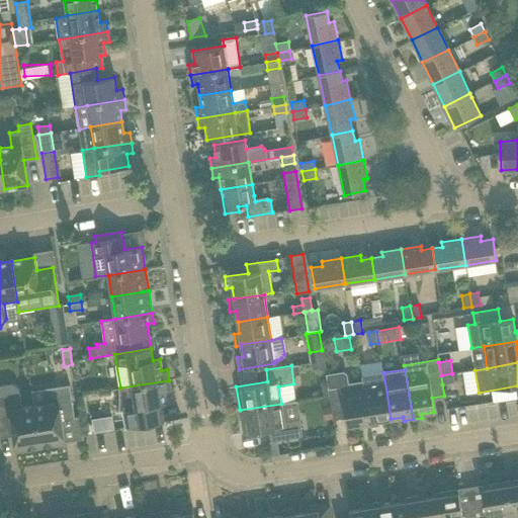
[(369,426),(363,389),(349,391),(346,374),(343,372),(326,374),(333,420),(345,418),(346,425),(359,423),(360,427),(369,426)]
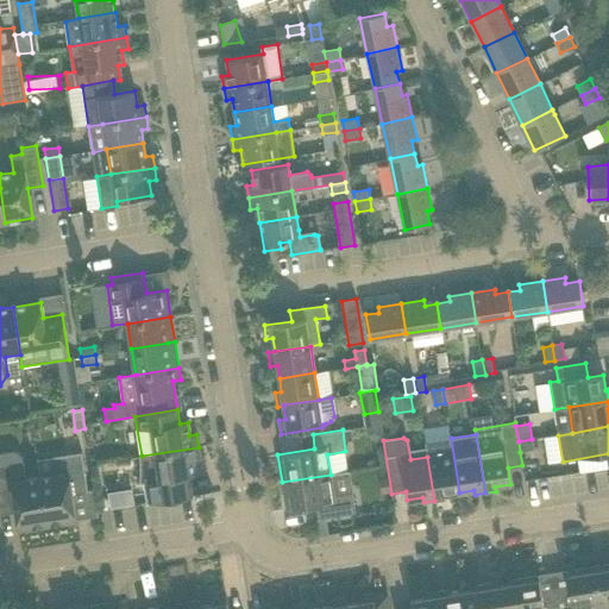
[(459,493),(451,438),(425,443),(427,457),(434,501),(445,498),(445,495),(459,493)]
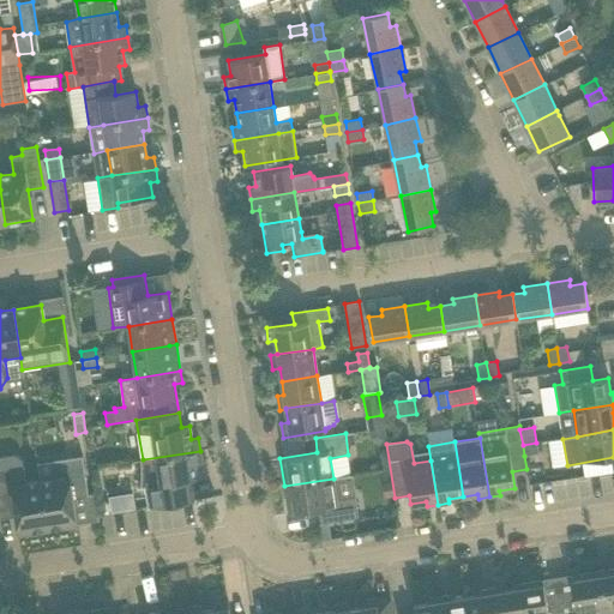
[(539,453),(536,443),(523,445),(524,456),(539,453)]
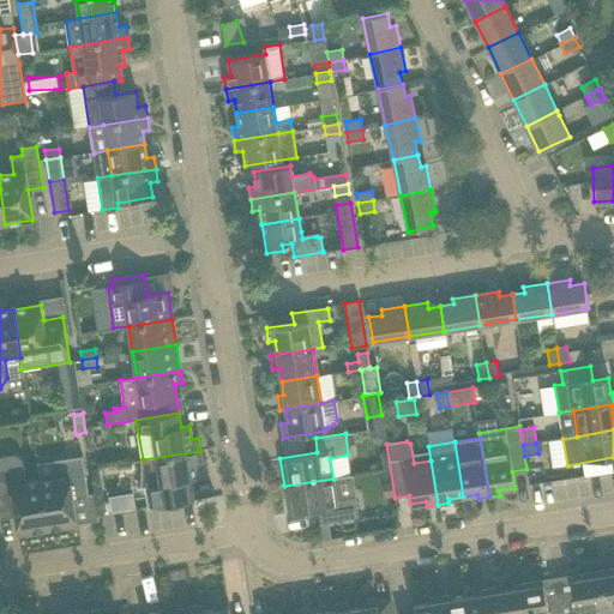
[(143,459),(140,461),(142,464),(142,487),(145,487),(146,501),(150,500),(151,505),(151,507),(194,500),(193,495),(191,480),(198,479),(196,464),(203,463),(200,451),(156,458),(143,459)]
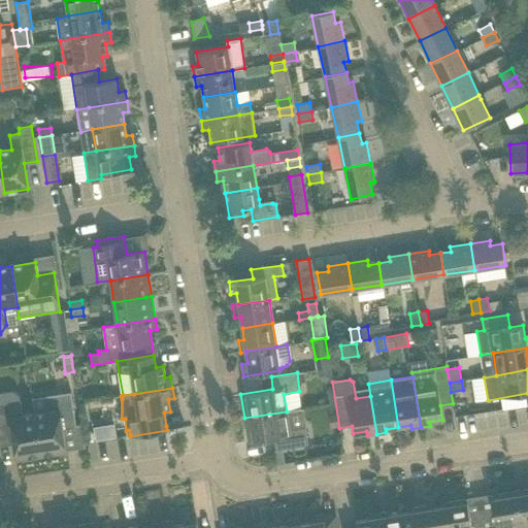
[(41,455),(34,413),(22,415),(20,397),(12,392),(0,393),(0,438),(12,437),(15,459),(41,455)]
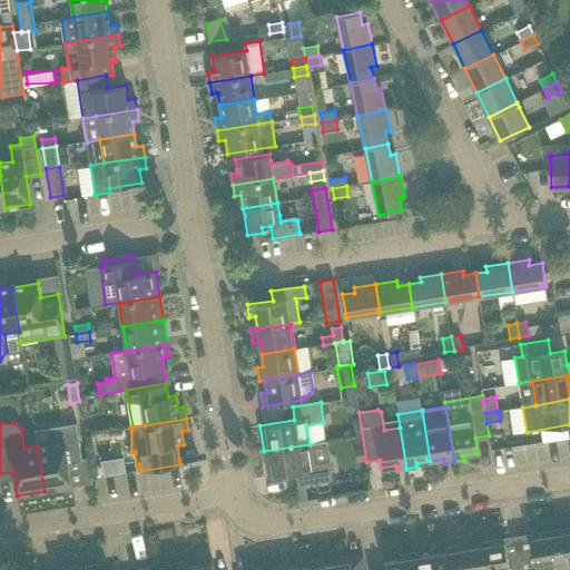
[(68,463),(82,461),(77,423),(48,428),(50,444),(37,445),(45,491),(71,487),(68,463)]
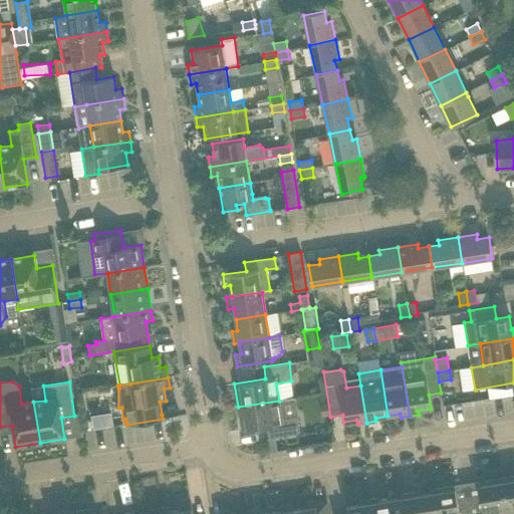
[(300,433),(297,416),(282,418),(279,401),(238,407),(242,430),(273,425),(275,437),(300,433)]
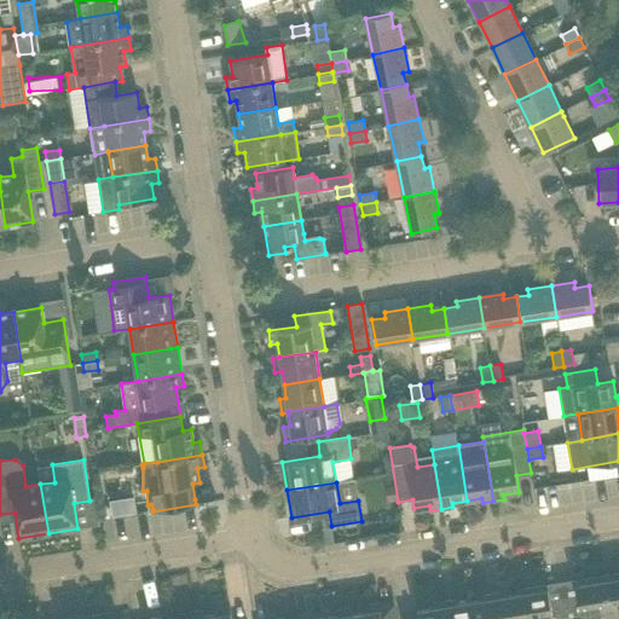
[(618,618),(618,573),(603,576),(609,618),(618,618)]
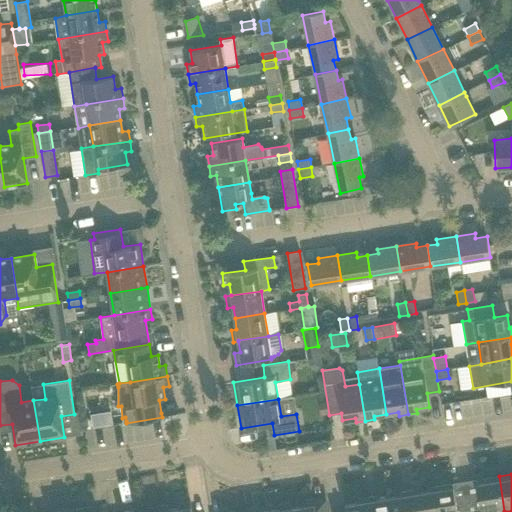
[(504,511),(499,476),(476,480),(478,498),(467,499),(468,511),(504,511)]
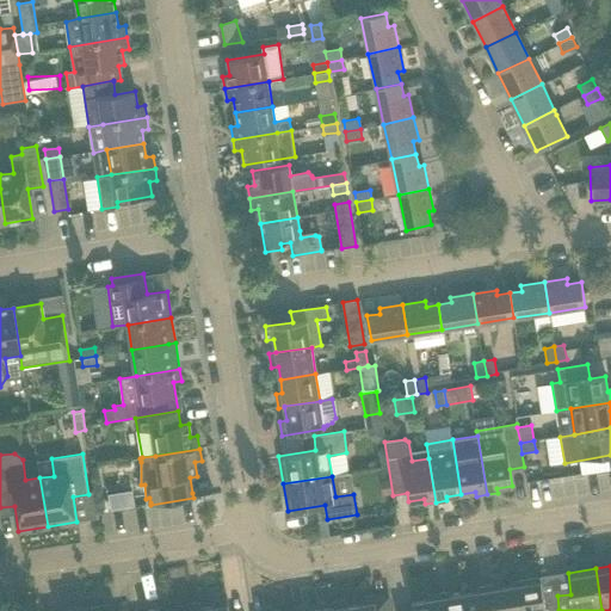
[(559,610),(557,596),(543,598),(541,578),(513,582),(513,586),(514,586),(518,610),(559,610)]
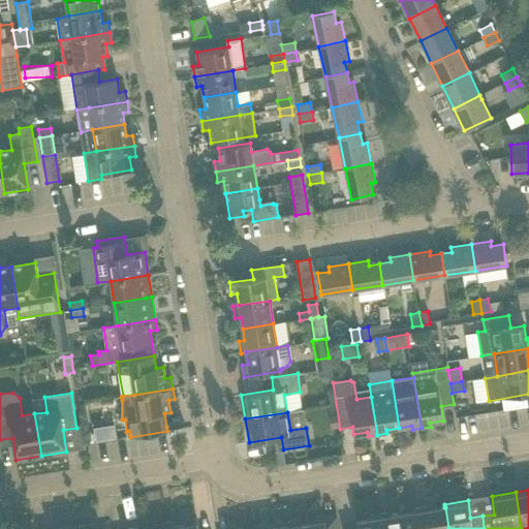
[(448,528),(445,507),(444,507),(433,509),(432,505),(423,507),(426,528),(448,528)]
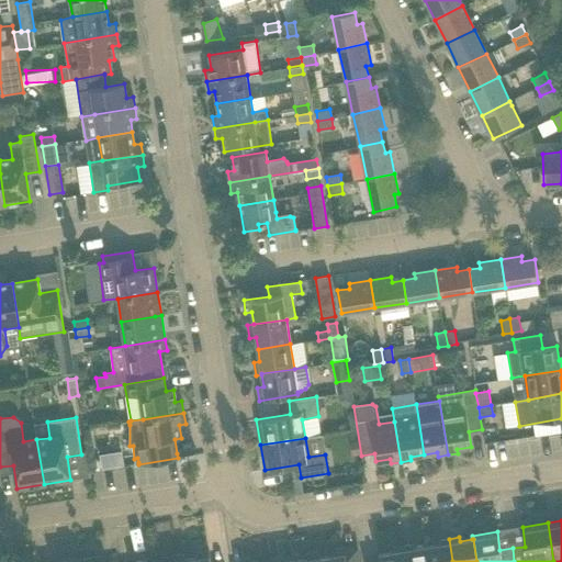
[(452,561),(449,539),(439,540),(439,544),(426,547),(428,561),(452,561)]
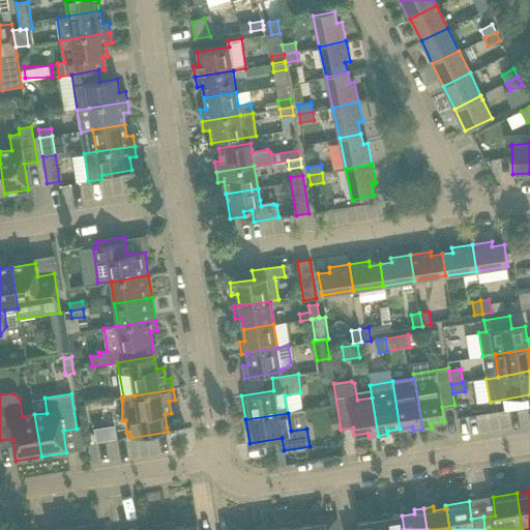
[(389,513),(380,516),(381,529),(404,529),(402,516),(389,518),(389,513)]
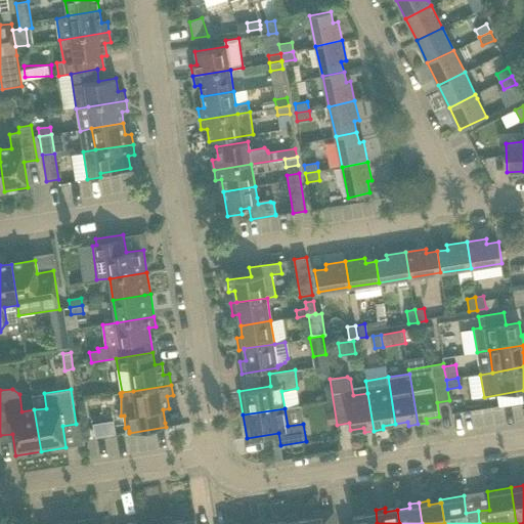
[(377,523),(376,510),(365,511),(366,515),(353,517),(353,523),(377,523)]
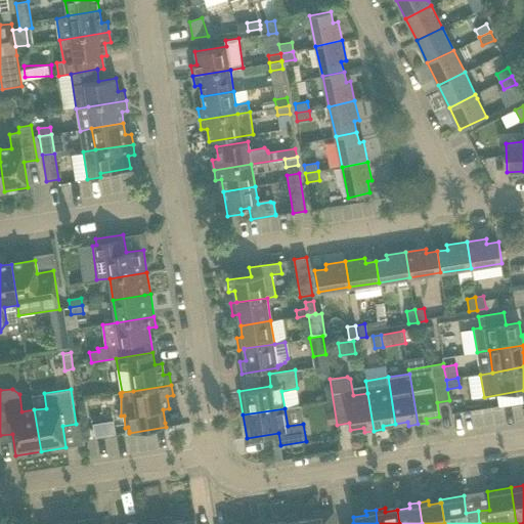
[(309,518),(299,520),(298,520),(298,523),(335,523),(334,514),(321,516),(320,511),(309,513),(309,518)]
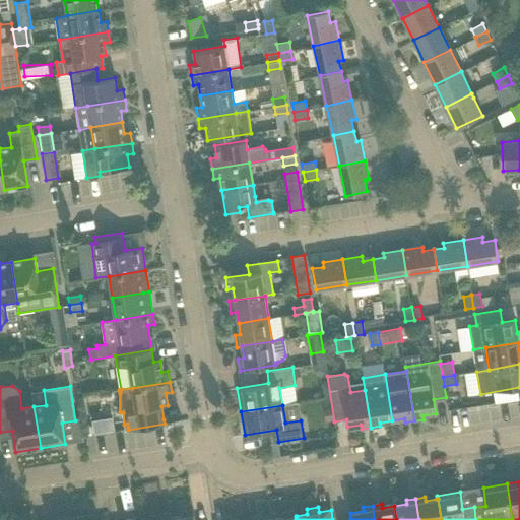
[(194,519),(193,509),(181,511),(182,517),(171,518),(171,519),(170,519),(194,519)]
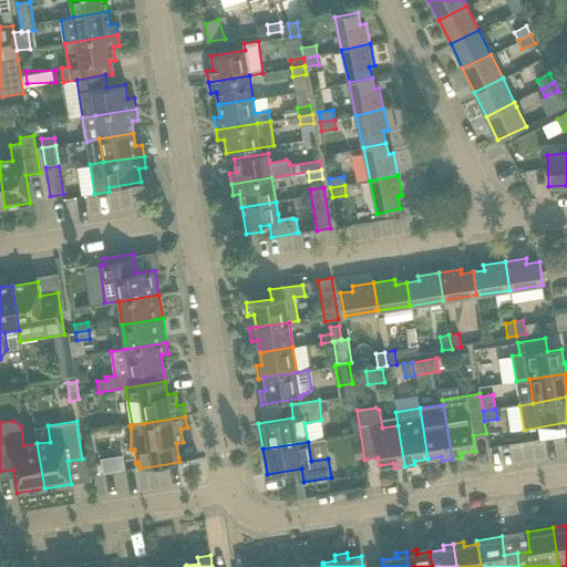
[(322,566),(322,563),(323,563),(322,556),(309,558),(310,565),(298,566),(297,566),(322,566)]
